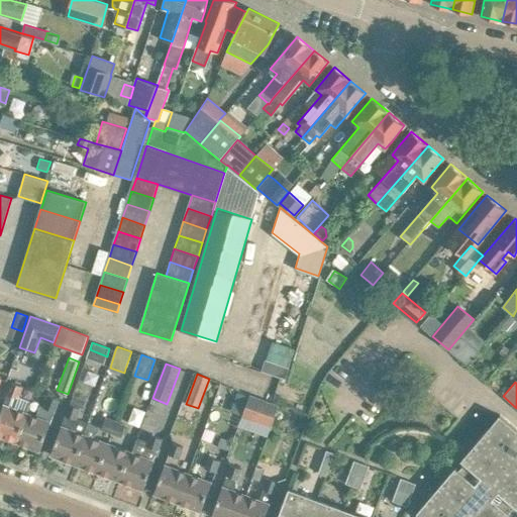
[(0,434),(16,441),(27,414),(31,402),(17,397),(21,386),(12,383),(0,415),(0,434)]
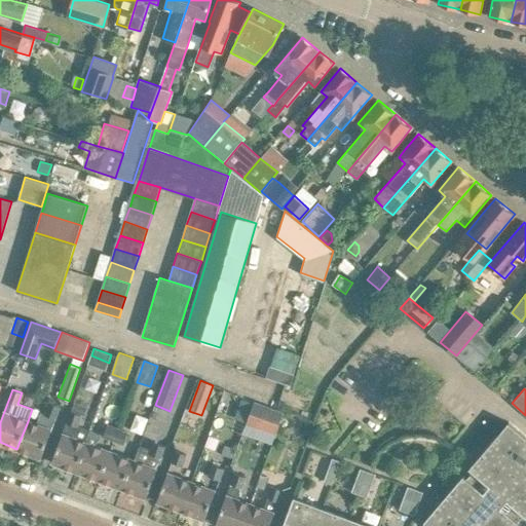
[(41,458),(51,430),(61,407),(48,403),(44,414),(41,412),(36,424),(28,421),(16,449),(41,458)]
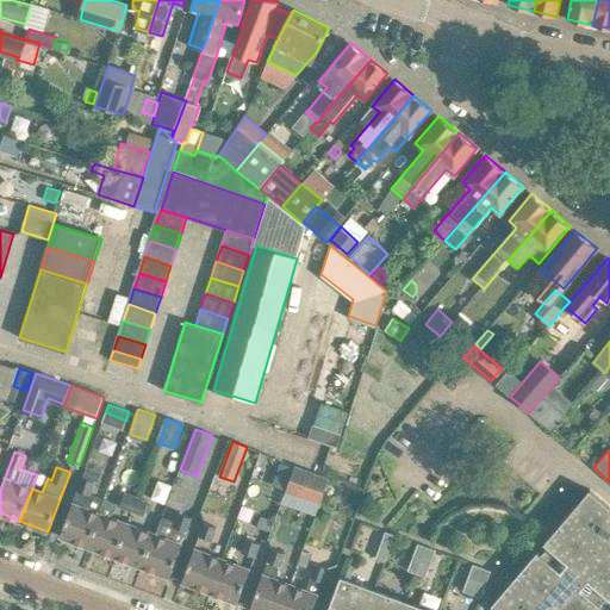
[(87,467),(83,477),(97,483),(99,483),(103,473),(87,467)]
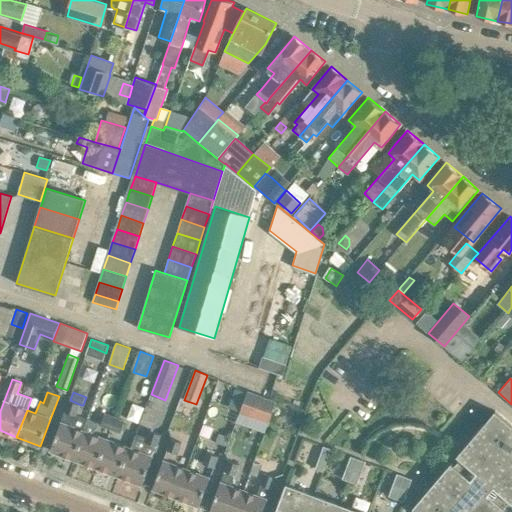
[(269,422),(276,403),(247,392),(240,411),(269,422)]
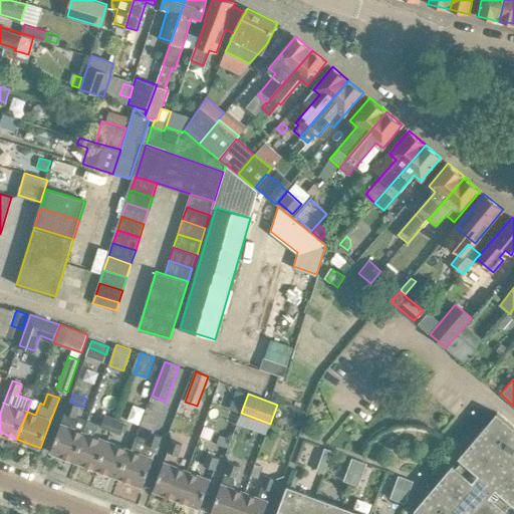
[(81,407),(70,402),(51,452),(74,461),(88,422),(76,418),(81,407)]
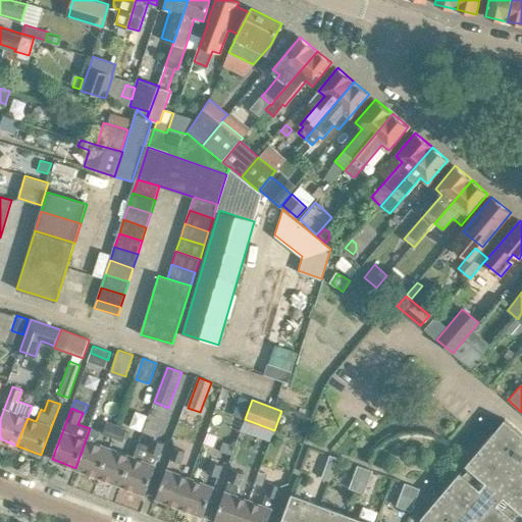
[(141,431),(148,415),(134,410),(127,425),(141,431)]
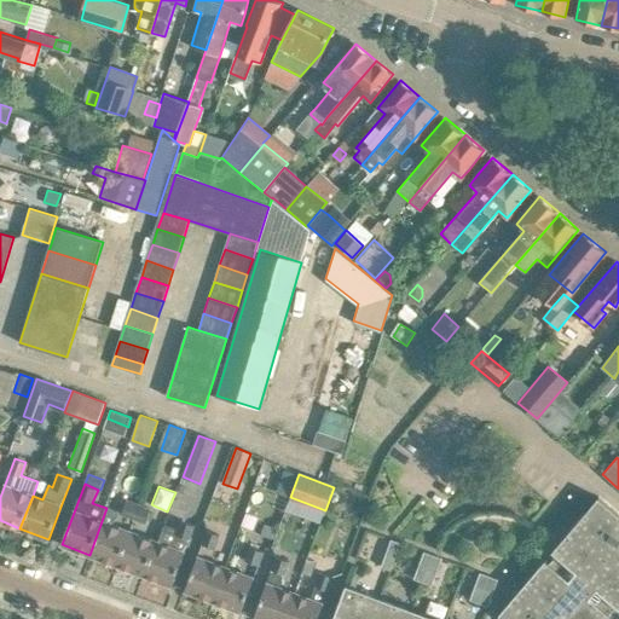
[(613,618),(614,618),(611,614),(617,607),(618,608),(618,513),(599,496),(596,499),(599,501),(586,514),(589,516),(570,539),(567,537),(556,550),(554,549),(551,551),(556,555),(550,562),(545,559),(543,562),(545,563),(533,577),(536,578),(516,601),(514,600),(503,613),(501,612),(498,614),(504,618),(434,618),(350,588),(351,585),(346,584),(333,618),(613,618)]
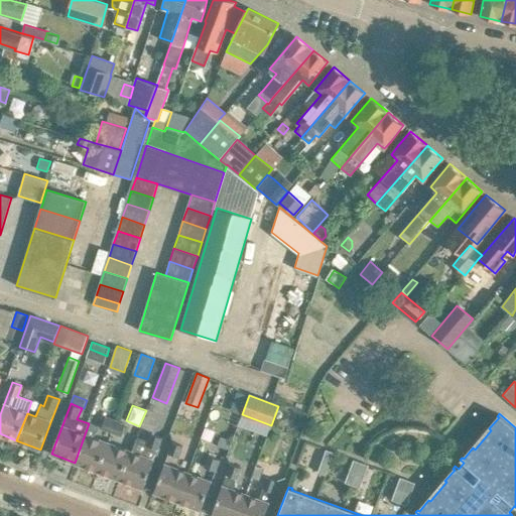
[(112,432),(116,420),(105,416),(100,428),(112,432)]
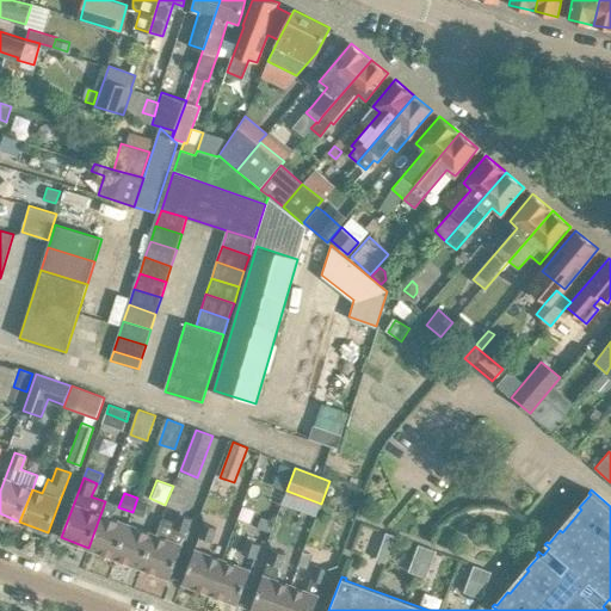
[(149,503),(137,498),(133,512),(144,517),(149,503)]
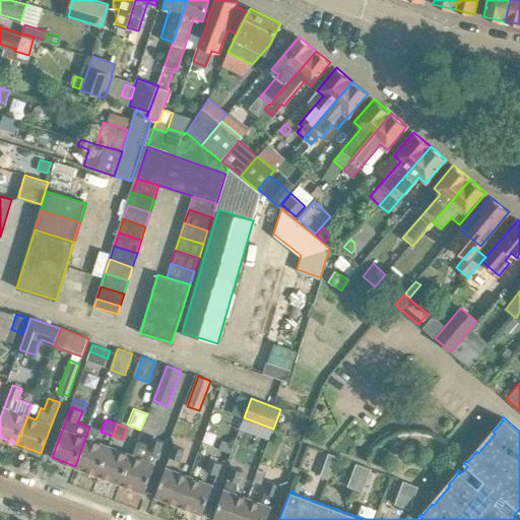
[(99,474),(109,447),(93,441),(98,430),(89,427),(75,466),(99,474)]
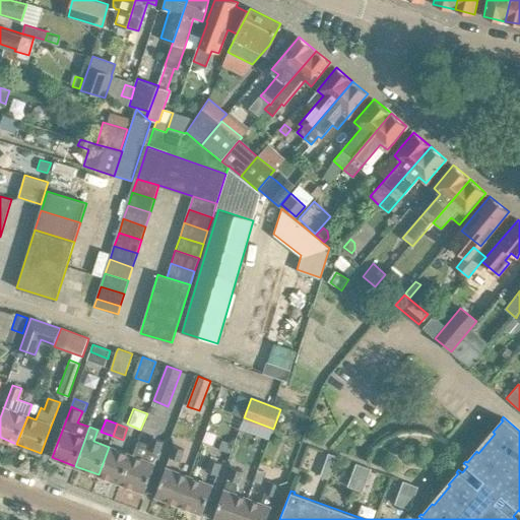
[(144,492),(155,464),(164,443),(151,439),(148,446),(137,442),(132,456),(131,455),(121,483),(144,492)]
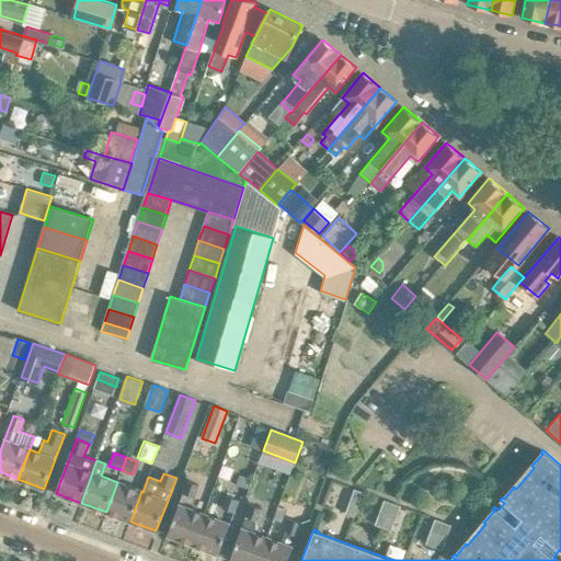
[(130,522),(141,491),(117,482),(106,512),(130,522)]
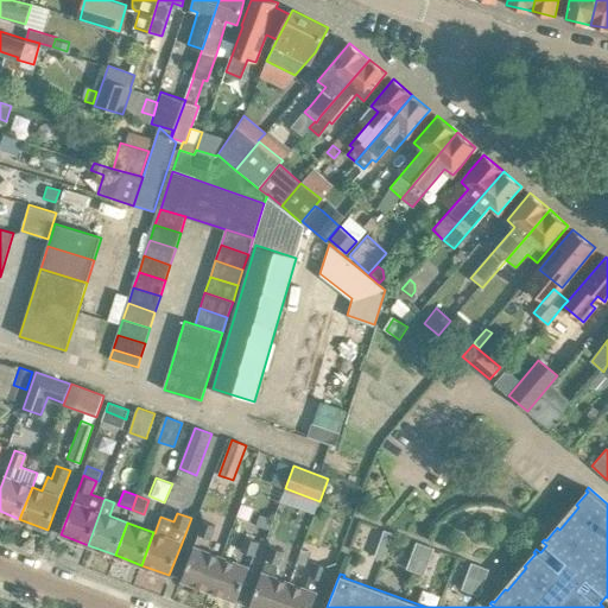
[(216,527),(203,523),(198,534),(211,539),(216,527)]
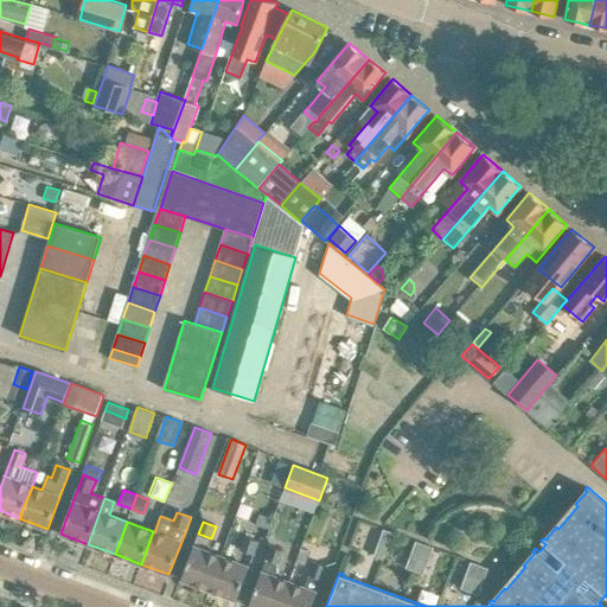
[(384,529),(378,542),(388,545),(393,531),(384,529)]
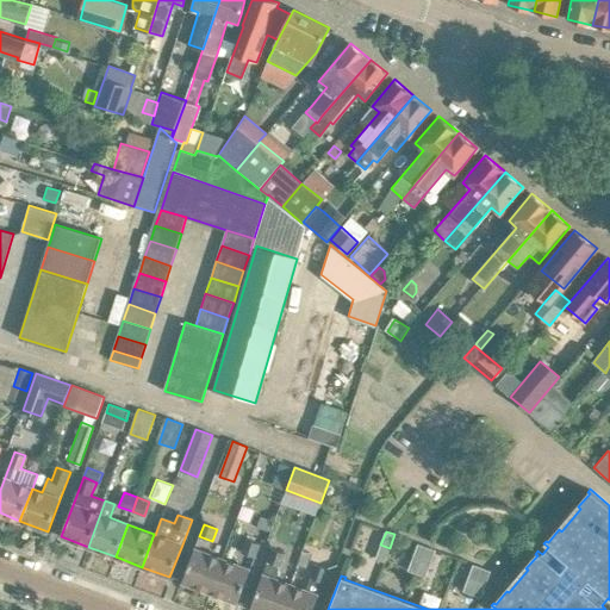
[(254,556),(259,545),(246,540),(241,552),(254,556)]
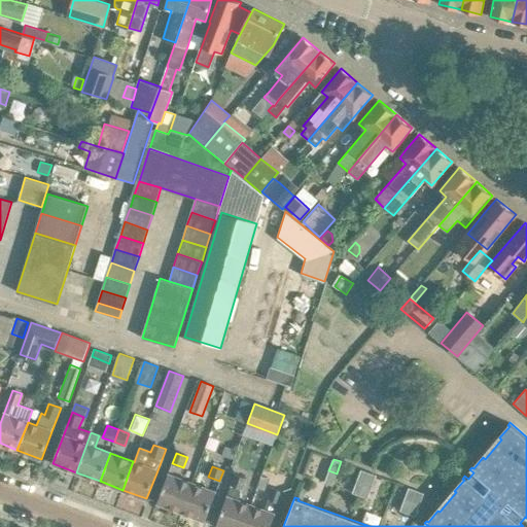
[(364,484),(369,472),(361,469),(356,481),(364,484)]
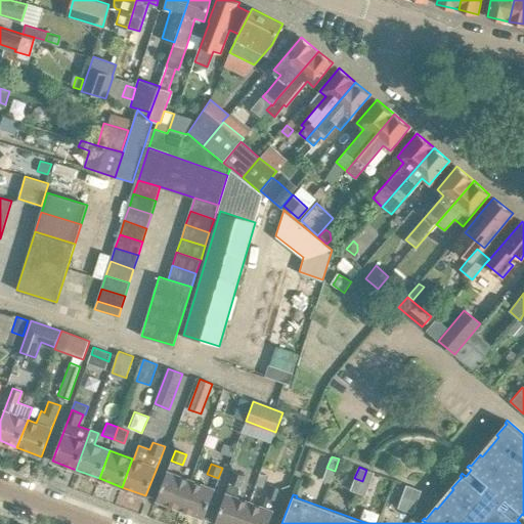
[(331,482),(335,471),(326,468),(322,479),(331,482)]
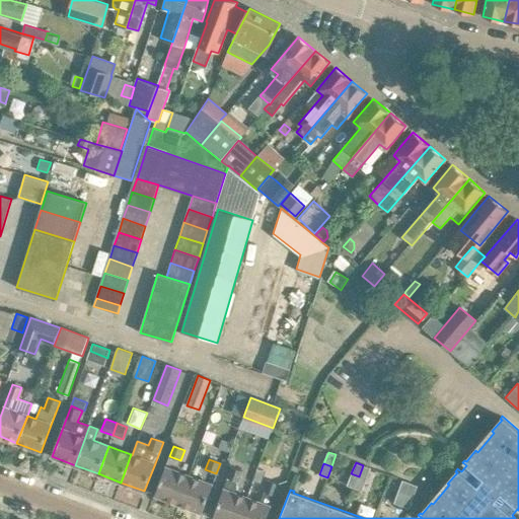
[(371,467),(363,465),(359,476),(366,479),(371,467)]
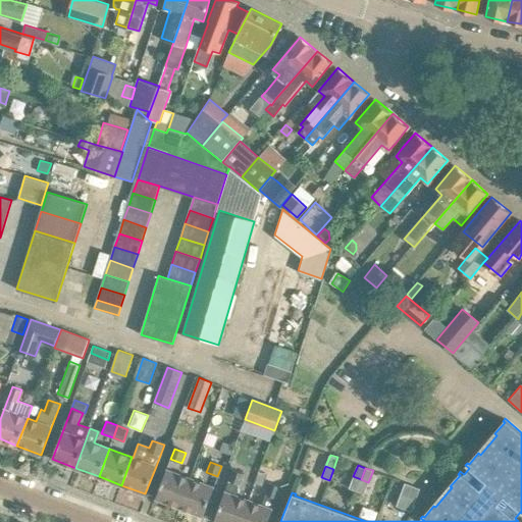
[(240,521),(248,501),(235,496),(239,483),(240,484),(244,473),(233,469),(224,492),(214,520),(220,521),(240,521)]
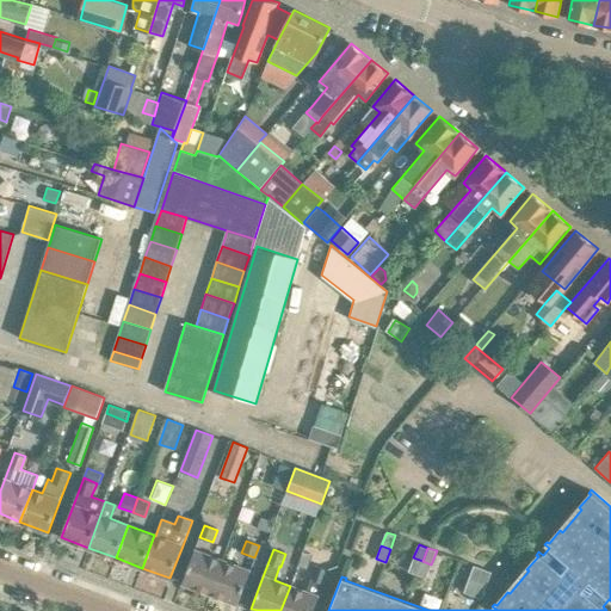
[(210,593),(223,561),(195,550),(183,582),(210,593)]
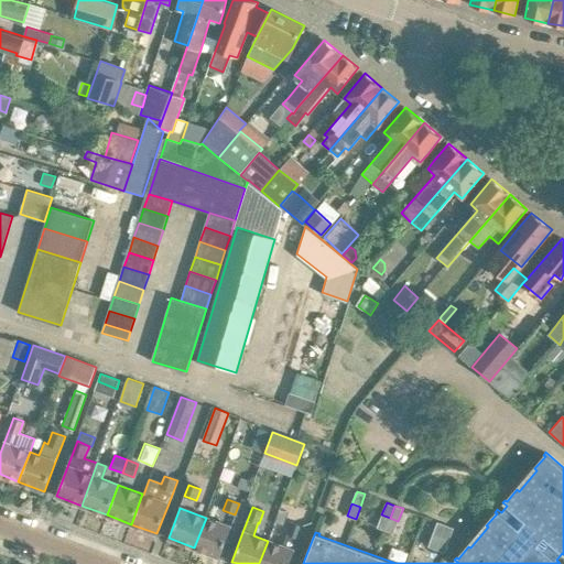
[(280,510),(274,523),(284,527),(289,513),(280,510)]
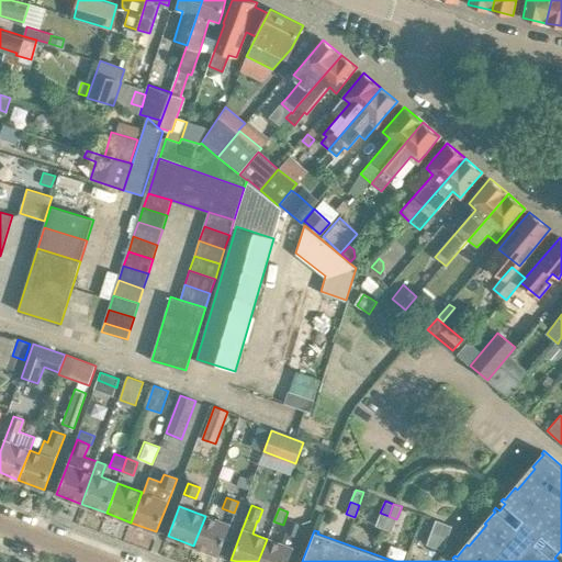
[(384,528),(389,516),(380,513),(375,525),(384,528)]
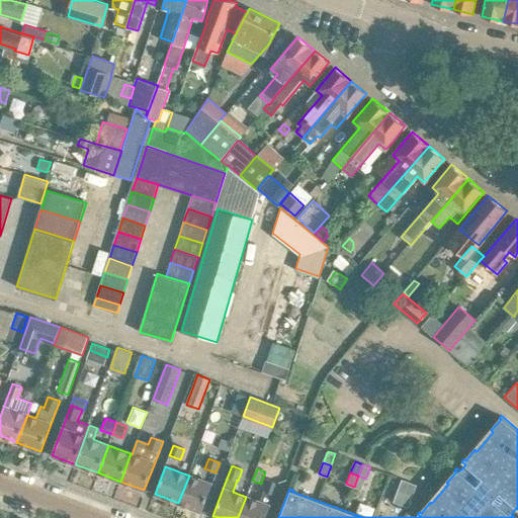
[(202,512),(209,493),(212,485),(189,476),(178,503),(202,512)]
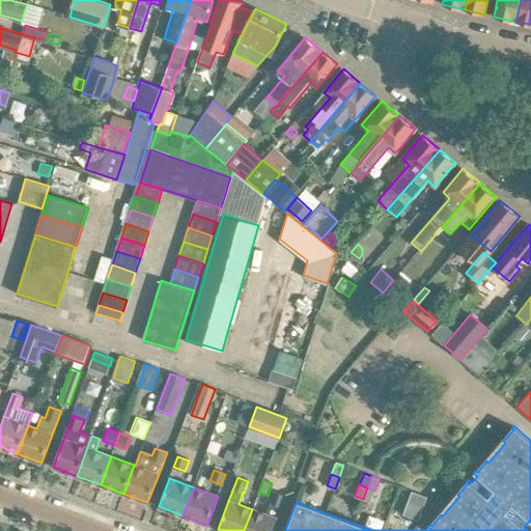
[(370,502),(374,491),(367,487),(363,499),(370,502)]
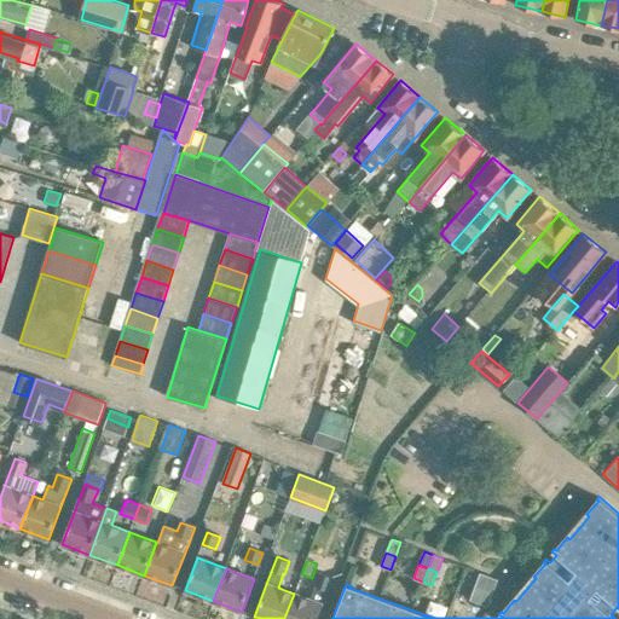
[(484,589),(490,576),(480,572),(475,586),(484,589)]
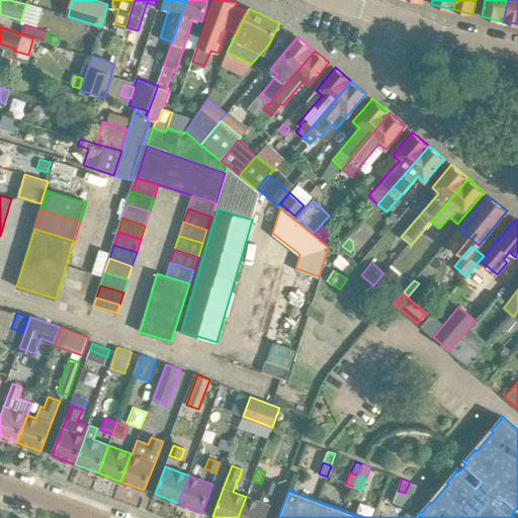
[(265,517),(270,506),(278,484),(267,480),(259,502),(246,497),(238,517),(265,517)]
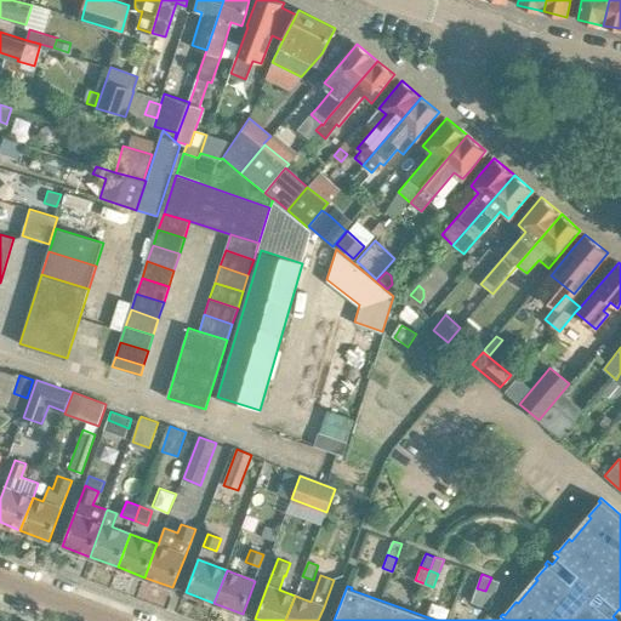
[(500,581),(491,577),(485,591),(495,594),(500,581)]
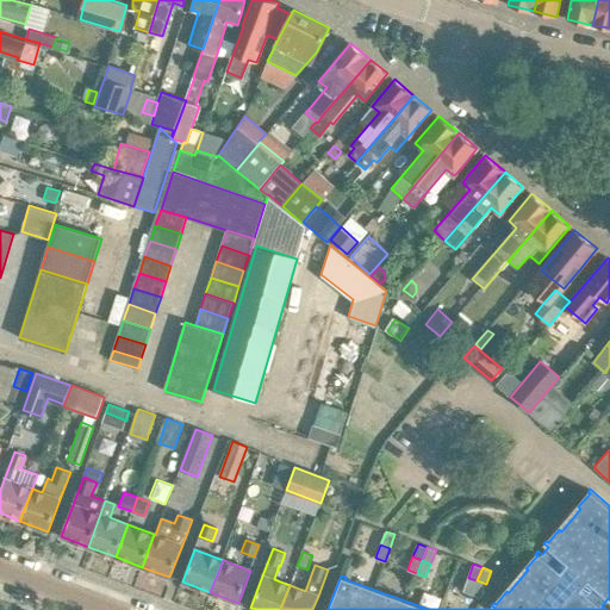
[(472,595),(477,580),(468,578),(464,591),(472,595)]
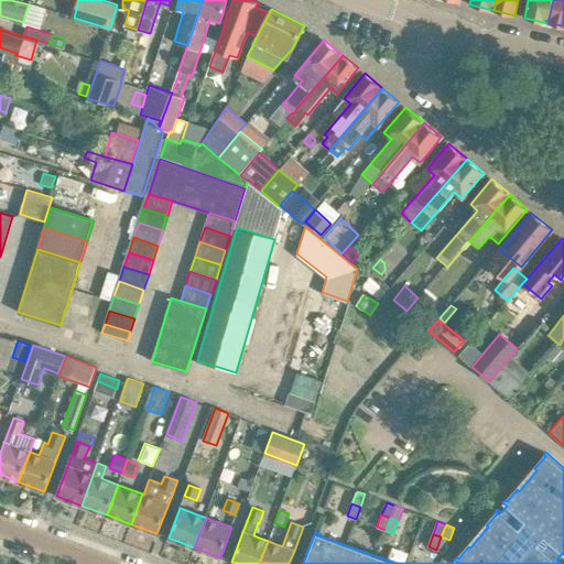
[(445,552),(449,540),(441,537),(436,550),(445,552)]
